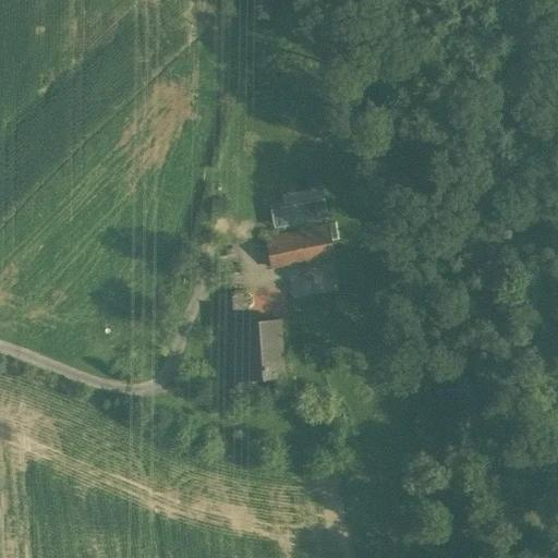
[(275,228),(327,217),(324,201),(271,210),(275,228)]
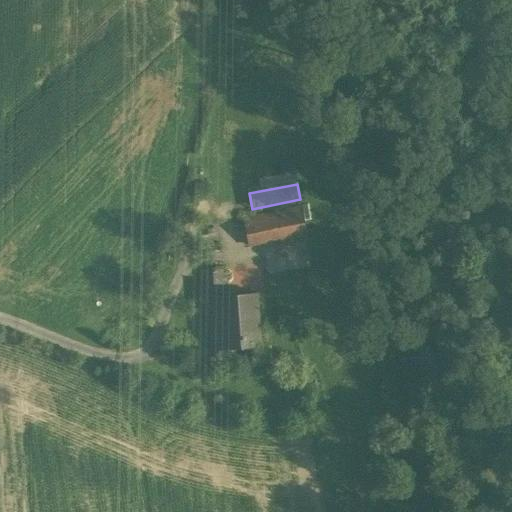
[(300,207),(245,218),(249,245),(305,233),(300,207)]
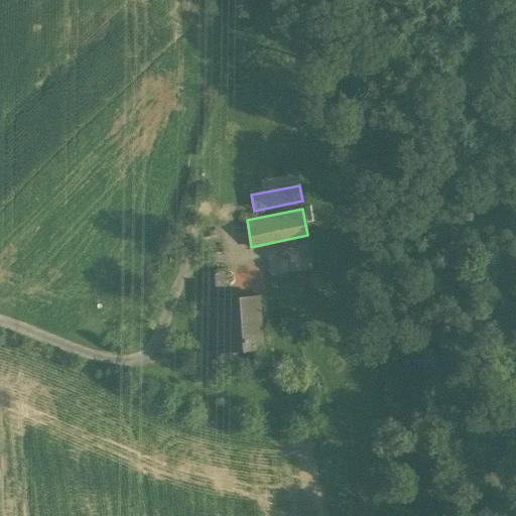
[(223,271),(205,272),(207,302),(211,301),(225,299),(223,271)]
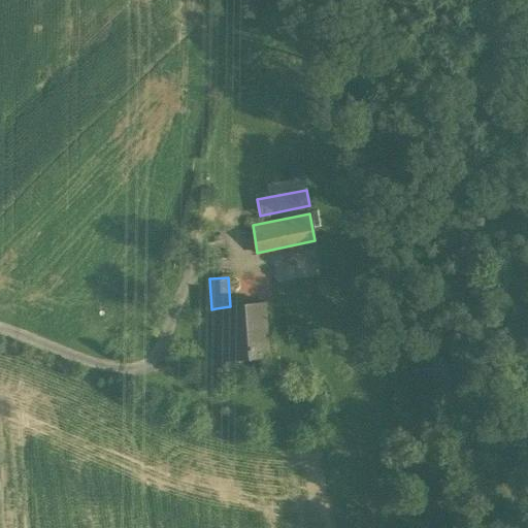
[(230,306),(216,308),(220,361),(250,359),(269,357),(269,355),(264,303),(230,306)]
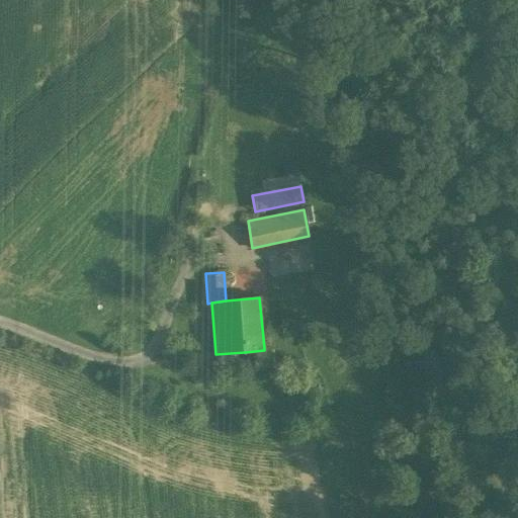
[(264,350),(245,352),(246,366),(269,363),(267,348),(264,348),(264,350)]
